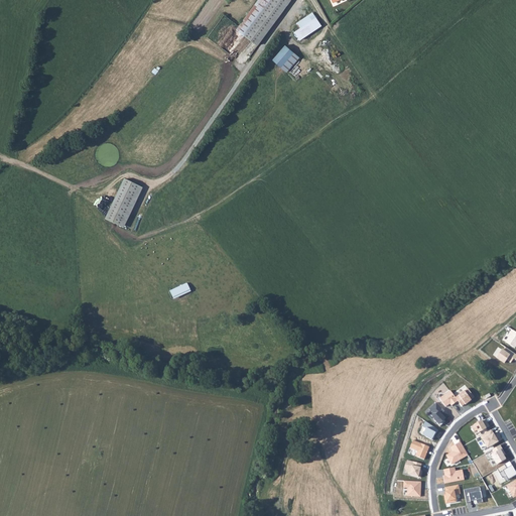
[(255,0),(235,29),(257,46),(289,0),(255,0)]
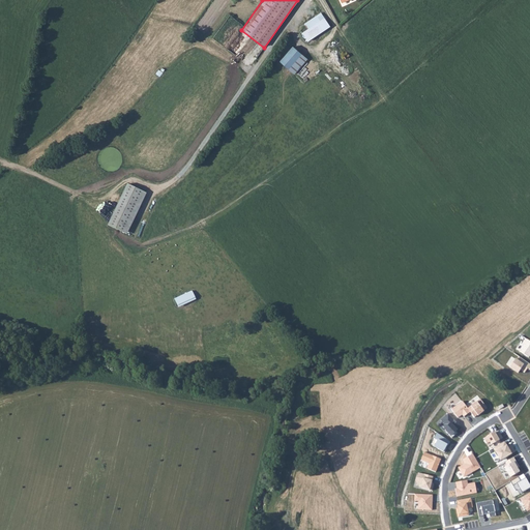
[(323,12),(304,23),(308,30),(304,33),(308,41),(331,28),(323,12)]
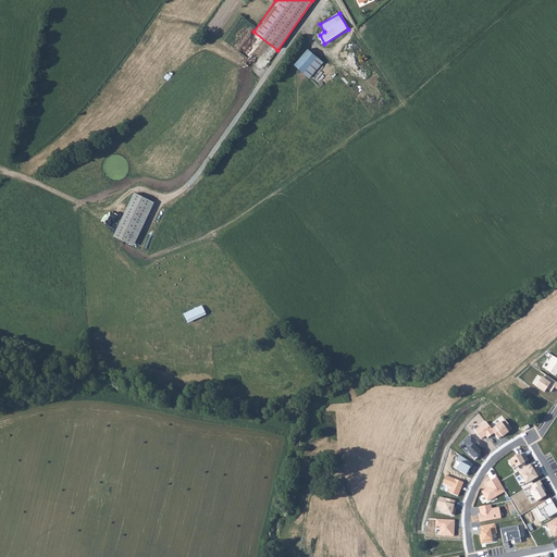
[(325,65),(309,50),(295,64),(311,79),(325,65)]
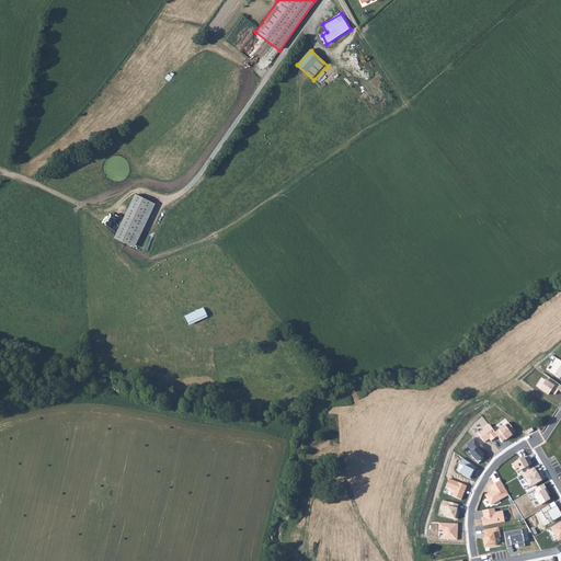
[(150,202),(135,194),(115,238),(129,245),(150,202)]
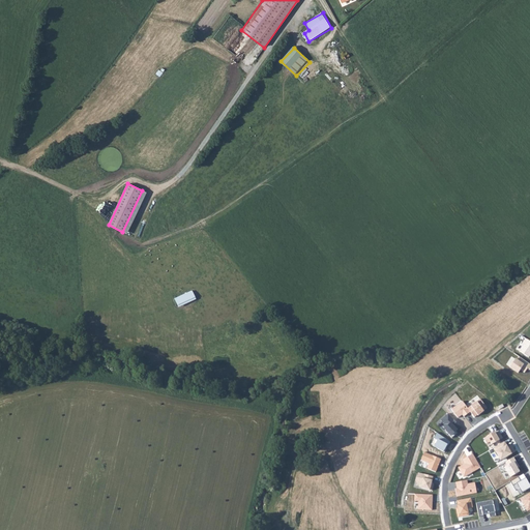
[(175,297),(178,306),(197,299),(193,290),(175,297)]
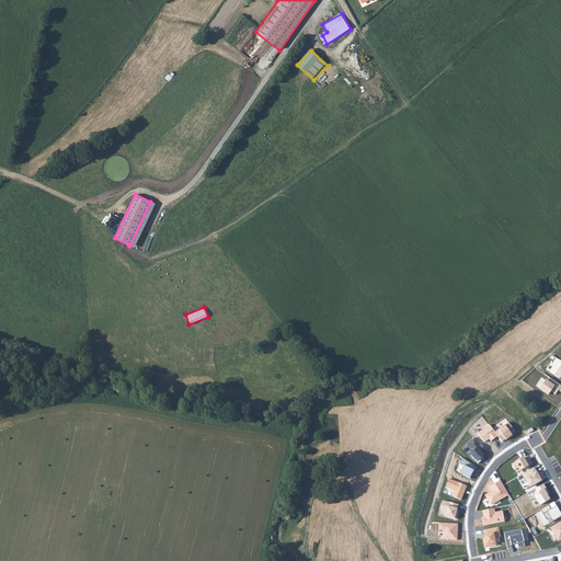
[(560,361),(558,359),(550,371),(559,378),(560,375),(560,361)]
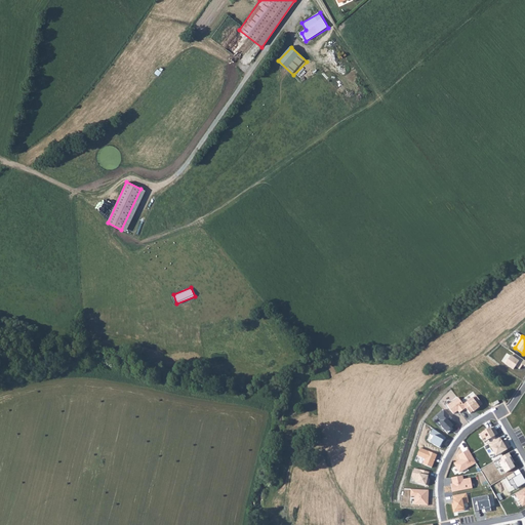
[(511,356),(505,364),(514,370),(516,367),(519,369),(522,365),(524,366),(524,365),(524,361),(514,354),(512,357),(511,356)]
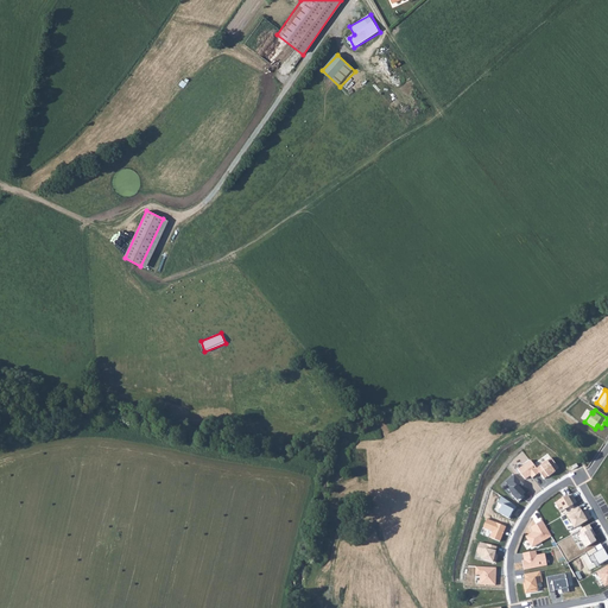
[(531,460),(518,469),(526,480),(531,476),(532,479),(540,473),(537,468),(531,460)]
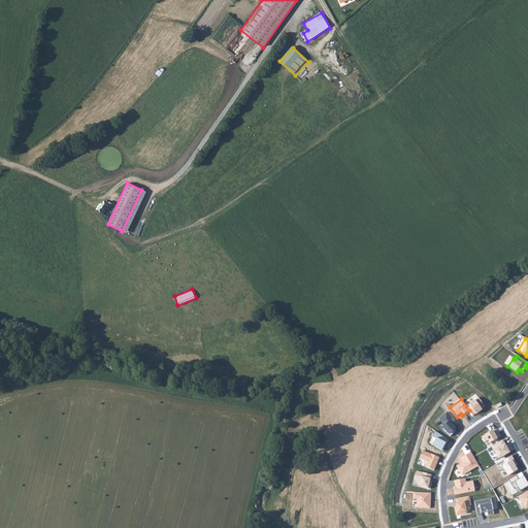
[(475,399),(466,406),(469,410),(472,416),(475,414),(476,415),(484,409),(475,399)]
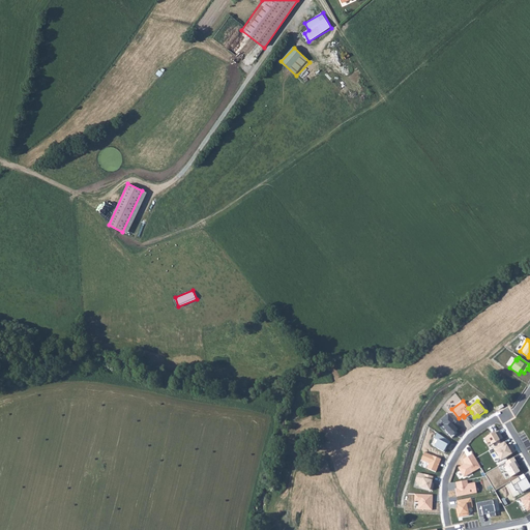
[(447,414),(441,420),(445,424),(442,427),(450,436),(459,430),(458,428),(460,425),(455,422),(447,414)]
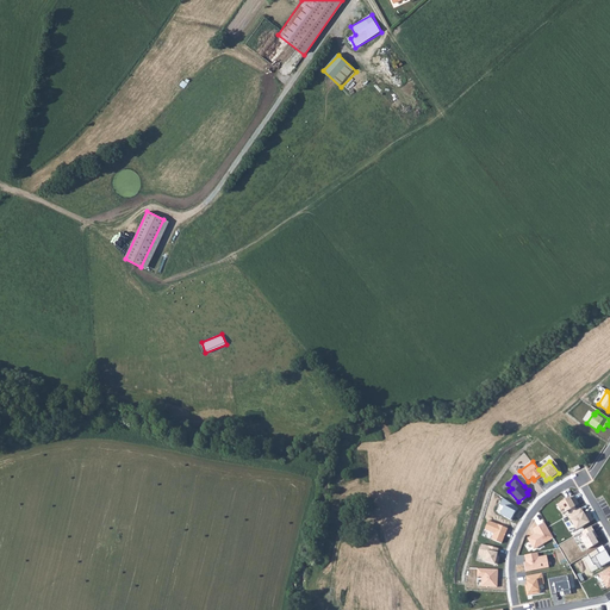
[(574,506),(570,497),(556,504),(560,511),(564,509),(566,512),(574,506)]
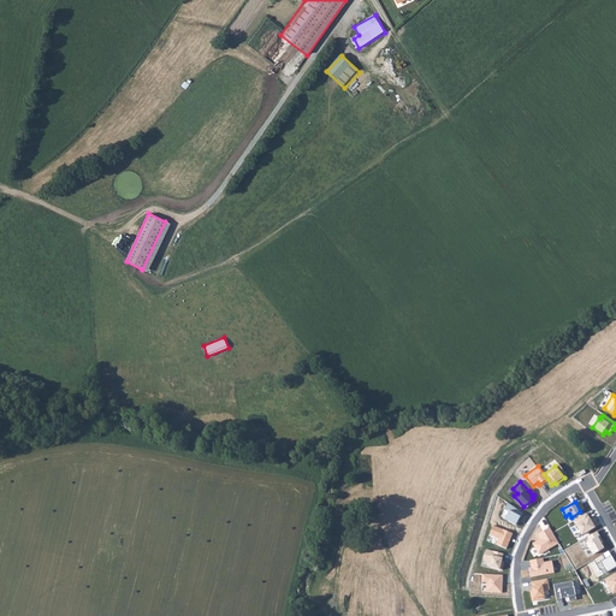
[(508,503),(504,510),(508,511),(504,520),(517,526),(522,514),(508,503)]
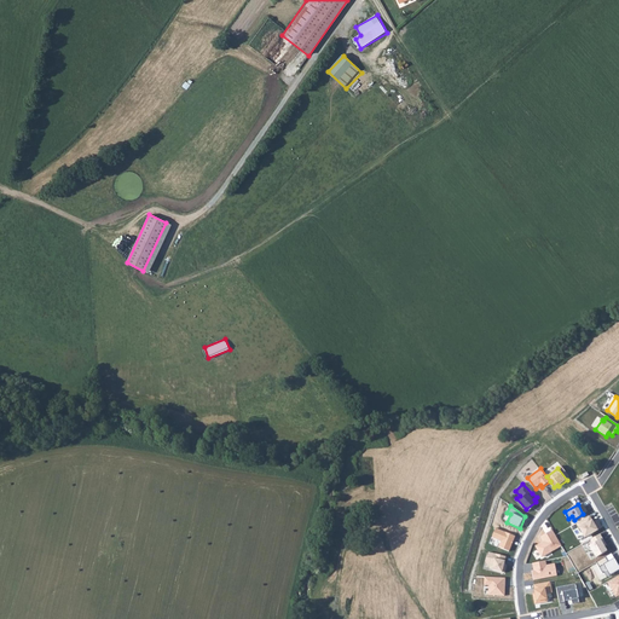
[(590,515),(577,524),(585,538),(597,530),(590,515)]
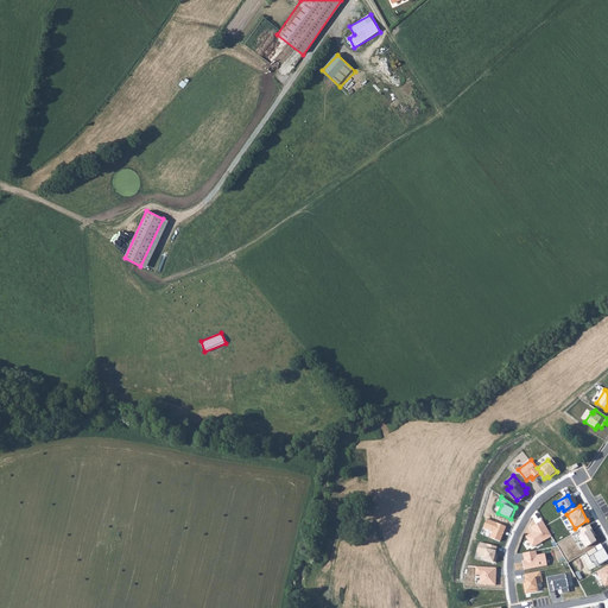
[(487,519),(483,527),(492,531),(489,538),(499,542),(505,527),(487,519)]
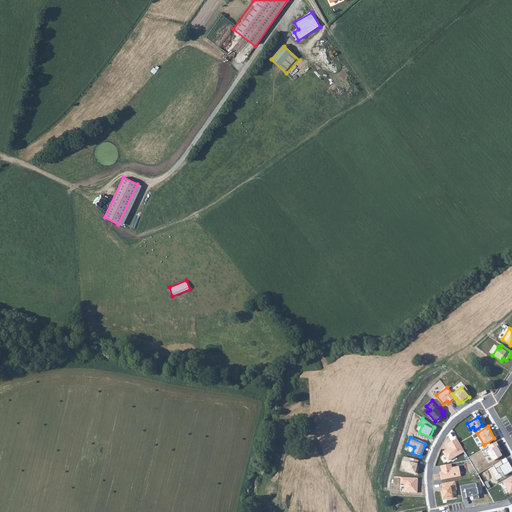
[(457,438),(447,444),(449,448),(443,452),(448,461),(464,452),(457,438)]
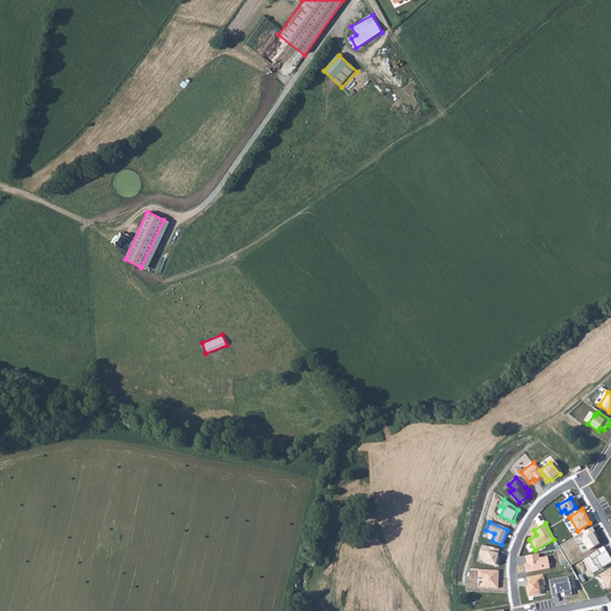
[(592,526),(582,532),(585,536),(581,537),(588,550),(599,544),(597,539),(598,538),(592,526)]
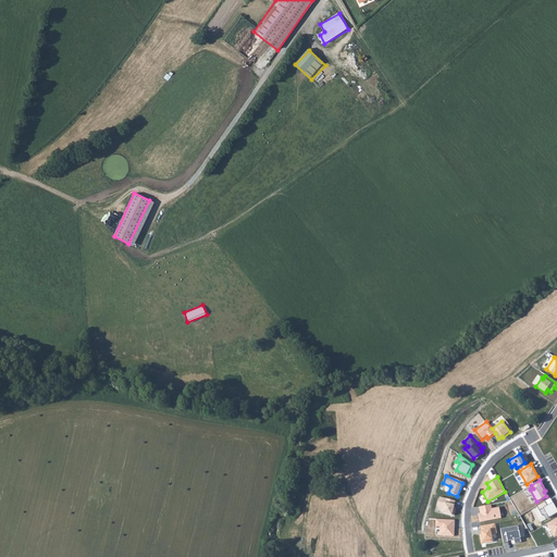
[(456,500),(441,497),(438,507),(443,508),(442,514),(454,516),(456,508),(454,508),(456,500)]
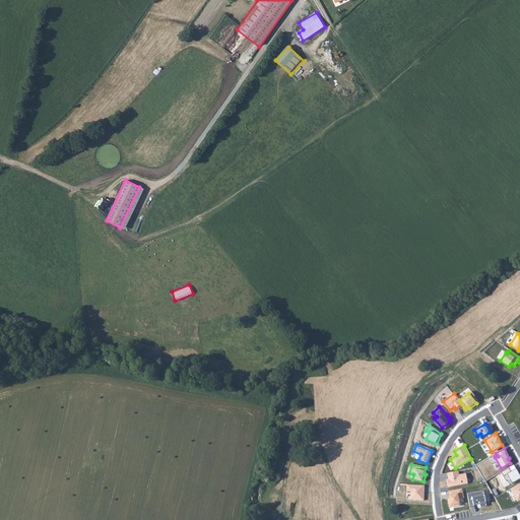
[(519,476),(514,465),(501,472),(504,476),(507,474),(512,483),(519,478),(519,476)]
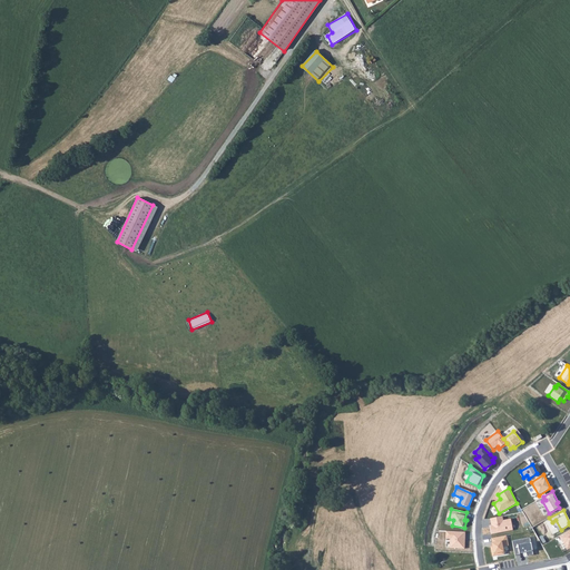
[(502,517),(490,519),(491,526),(489,526),(491,534),(513,530),(511,519),(503,520),(502,517)]
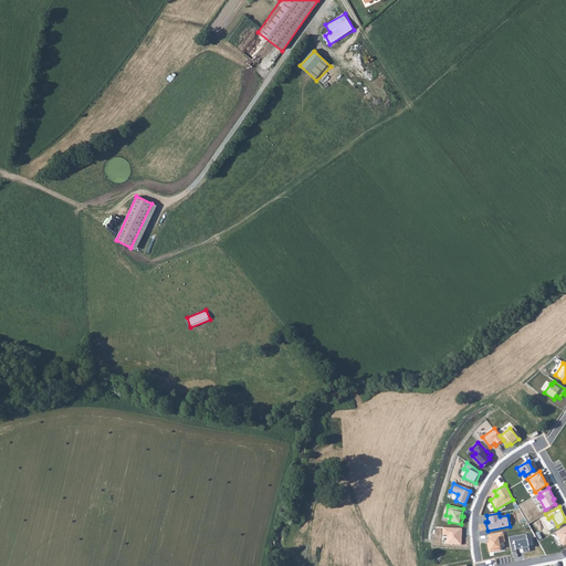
[(565,525),(555,532),(563,546),(565,544),(565,525)]
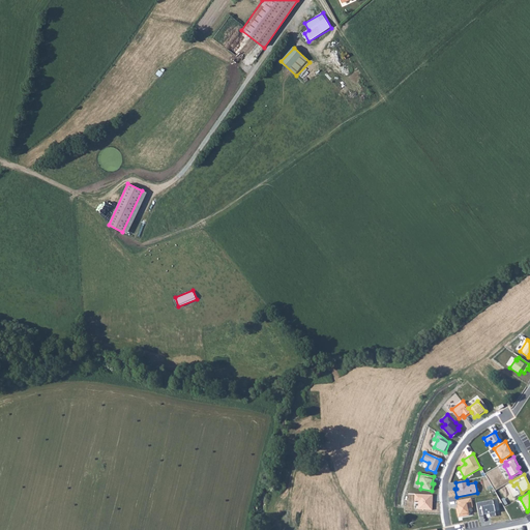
[(433,495),(415,494),(415,501),(418,501),(418,509),(432,510),(433,495)]
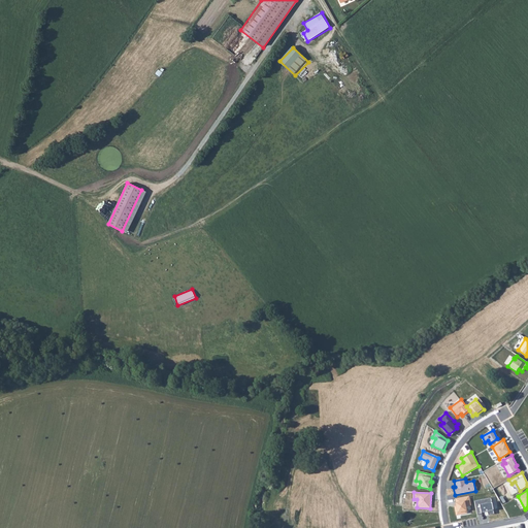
[(469,496),(455,499),(457,505),(454,506),(456,516),(468,514),(466,507),(471,506),(469,496)]
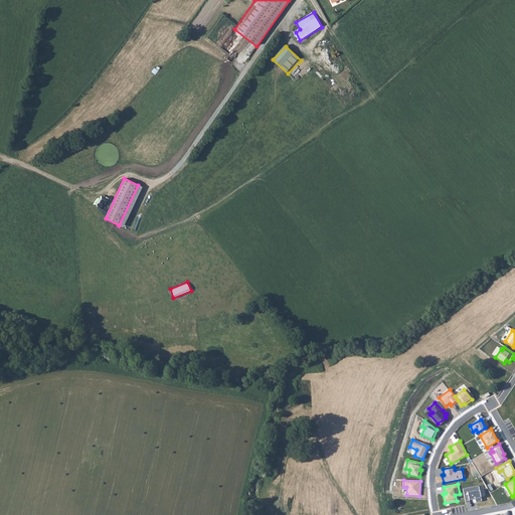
[(479,486),(463,489),(466,502),(470,501),(470,500),(476,499),(477,503),(482,502),(479,486)]
